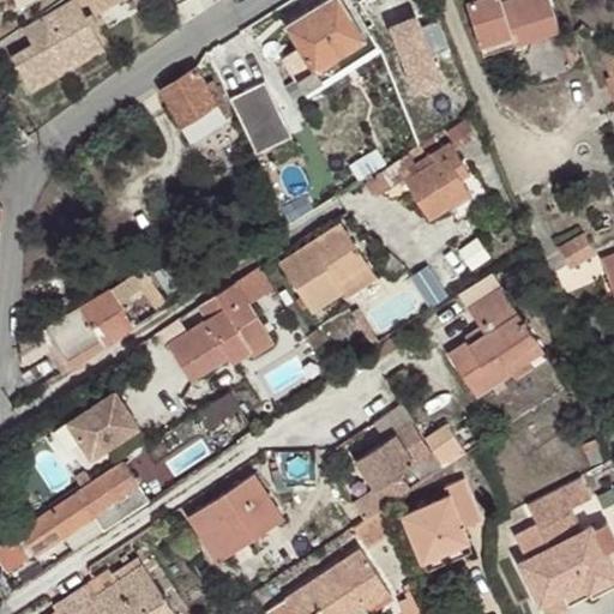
[(12,55),(31,88),(102,44),(94,31),(85,17),(76,0),(73,0),(25,29),(34,43),(12,55)]
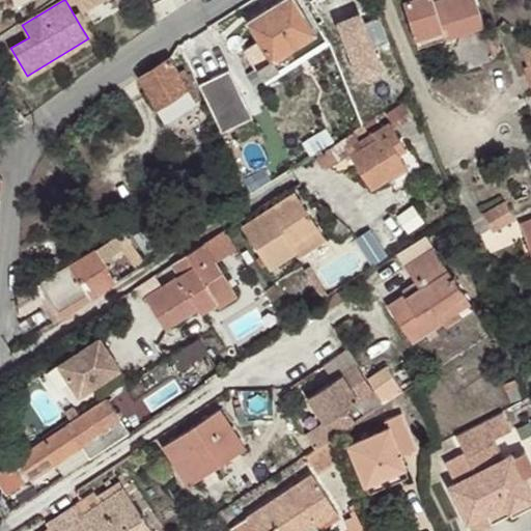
[(81,0),(86,9),(102,0),(81,0)]
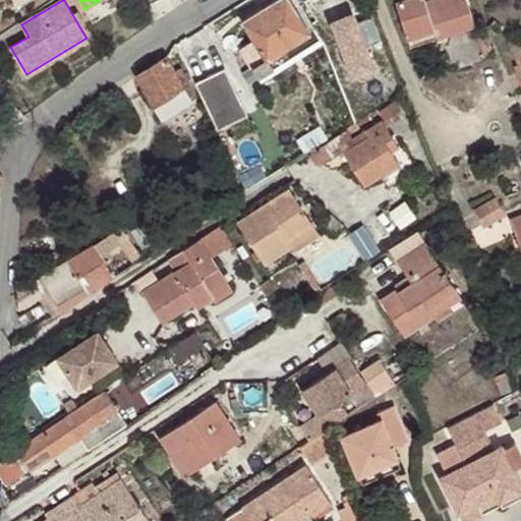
[(118,9),(113,0),(100,0),(84,9),(93,22),(118,9)]
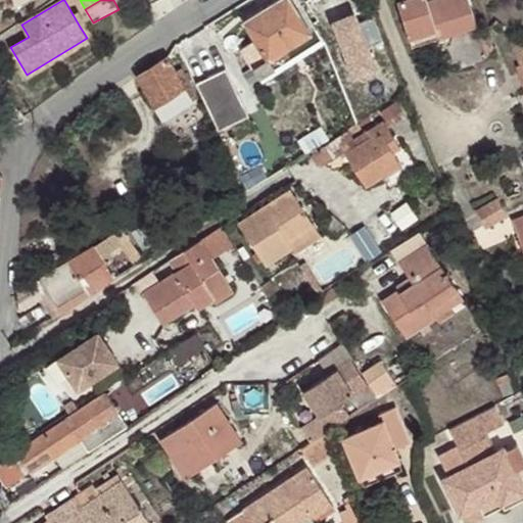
[(291,0),(278,0),(244,21),(256,41),(242,50),(259,77),(276,67),(270,57),(312,32),(291,0)]
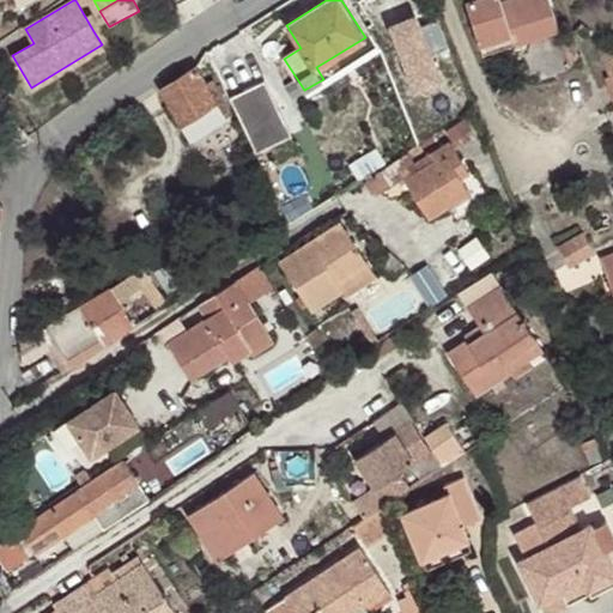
[(517,30),(521,42),(558,30),(548,0),(525,0),(502,7),(499,2),(498,0),(471,0),(466,2),(480,44),(510,35),(510,32),(517,30)]
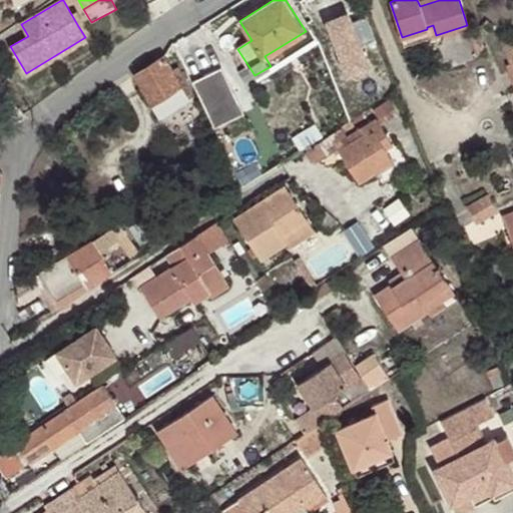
[(77,11),(71,14),(78,26),(84,22),(77,11)]
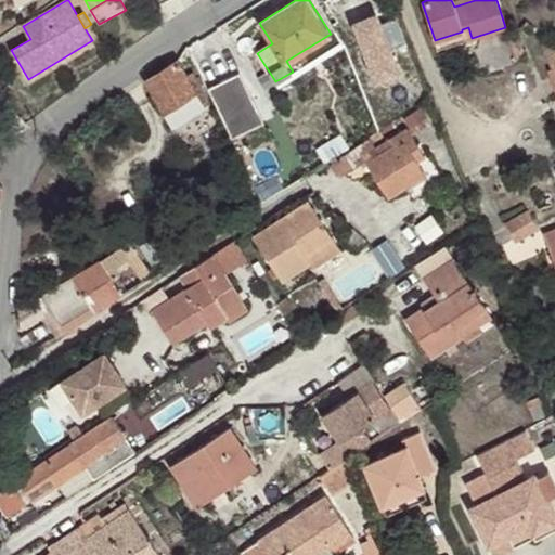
[(462,31),(435,40),(438,50),(472,38),(468,27),(462,29),(462,31)]
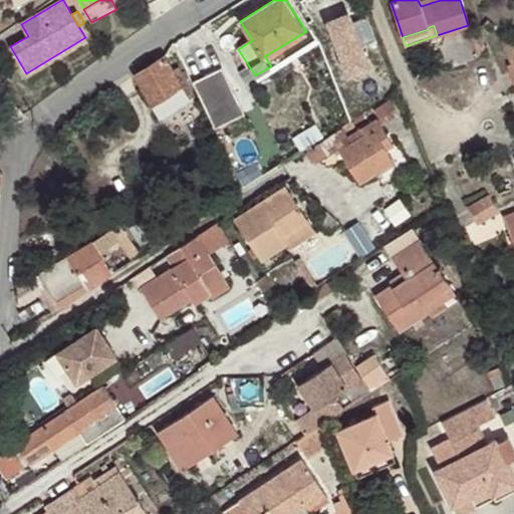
[(265,56),(271,66),(312,40),(306,31),(265,56)]
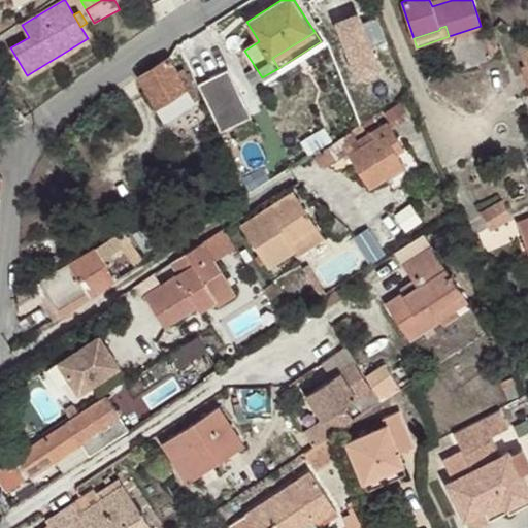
[(527,80),(527,35),(518,39),(527,65),(523,66),(527,80)]
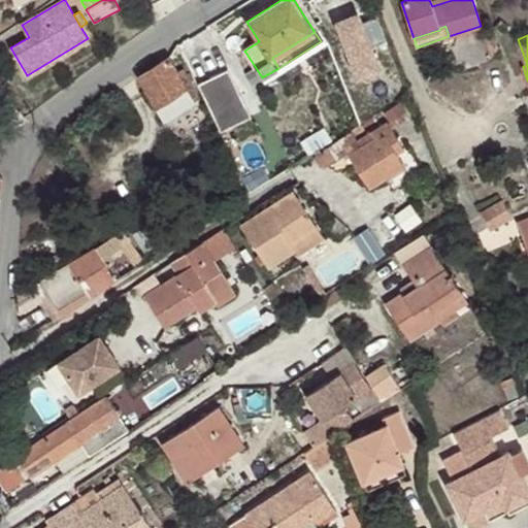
[(169,57),(139,76),(166,119),(199,97),(182,69),(178,70),(169,57)]
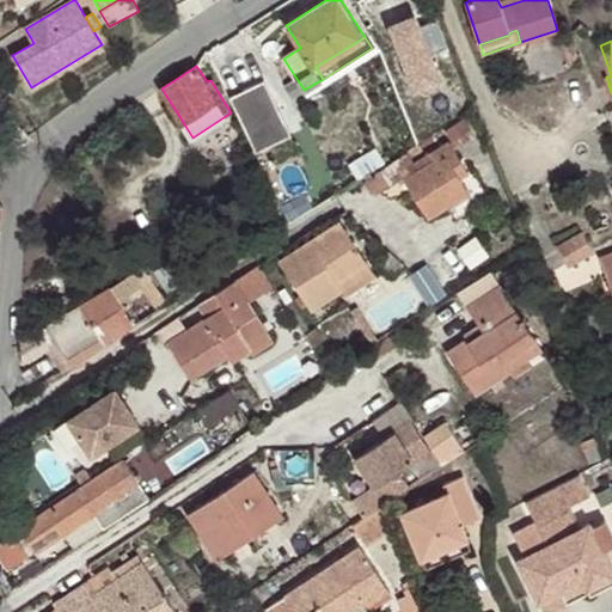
[(231,103),(257,155),(292,139),(265,85),(231,103)]
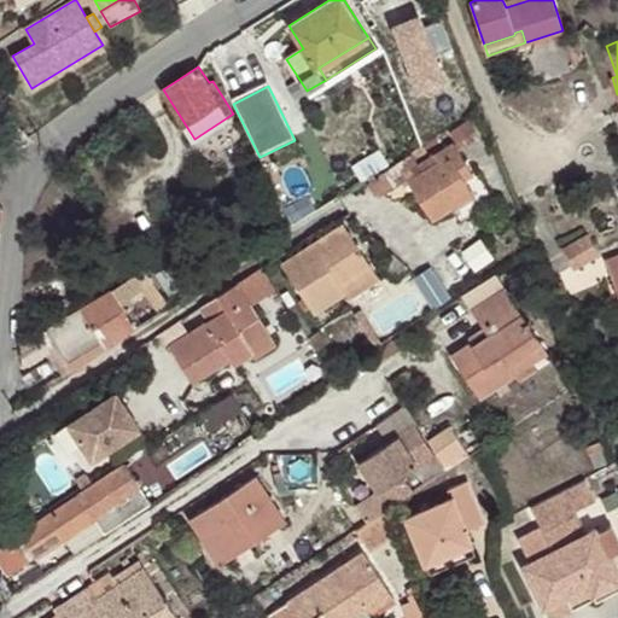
[(470,120),(450,132),(458,143),(476,130),(470,120)]
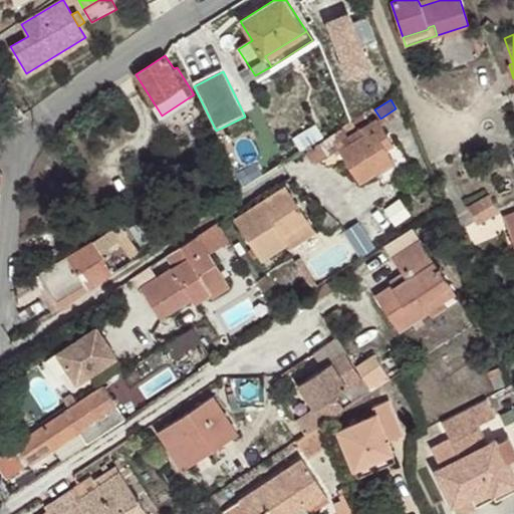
[(337,149),(359,183),(394,162),(387,151),(381,142),(389,138),(376,118),(361,127),(365,134),(351,143),(347,137),(342,127),(307,150),(315,163),(337,149)]
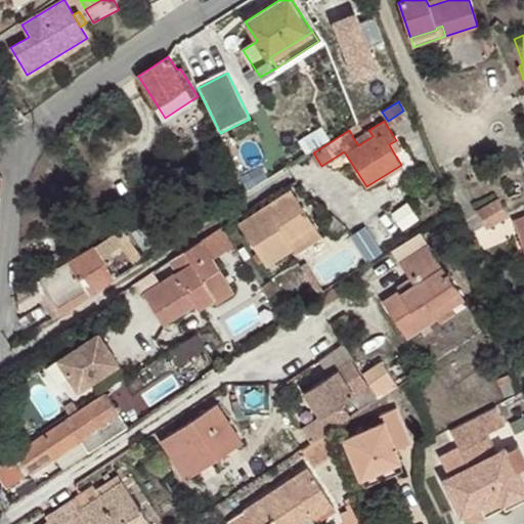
[(373,136),(368,130),(354,139),(358,145),(373,136)]
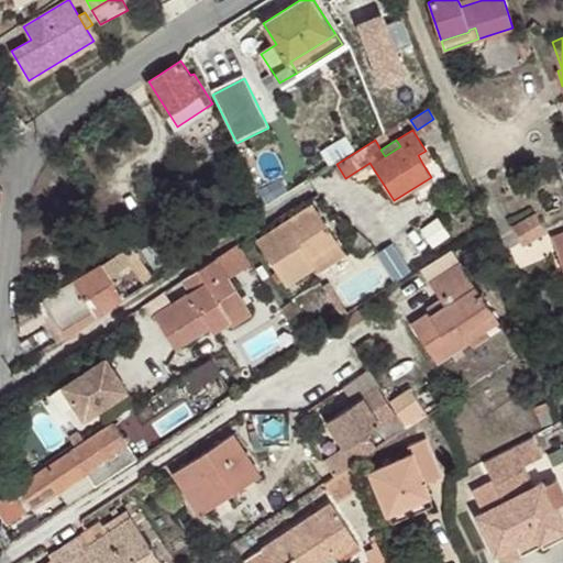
[(418,155),(423,165),(431,159),(426,151),(418,155)]
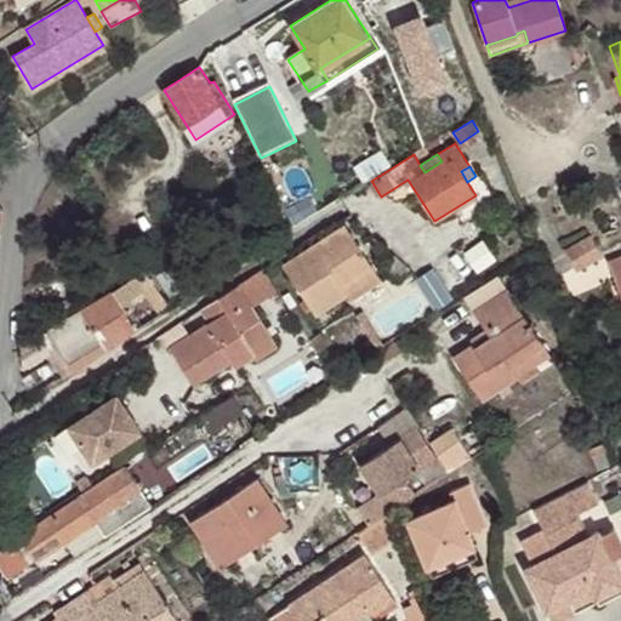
[(284,266),(315,314),(348,294),(346,290),(375,271),(346,226),(284,266)]
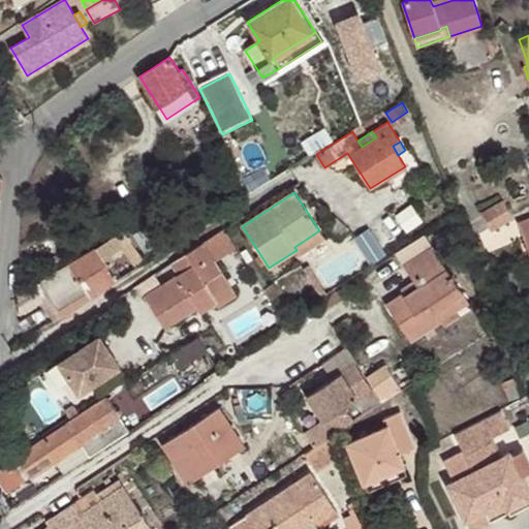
[(341,239),(350,229),(336,217),(328,226),(341,239)]
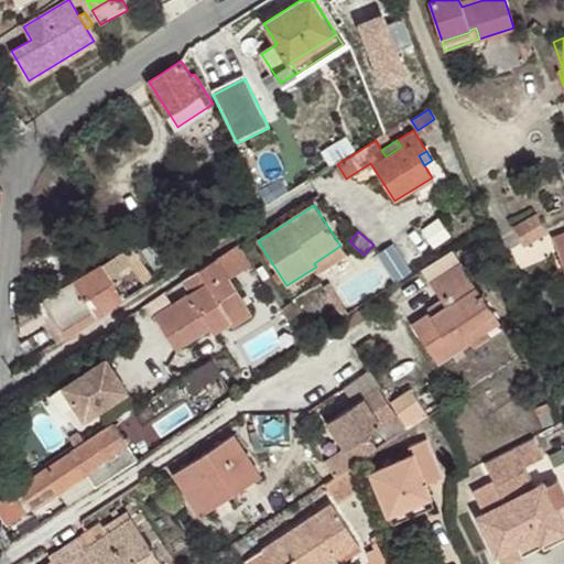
[(346,255),(340,246),(314,263),(316,267),(320,271),(346,255)]
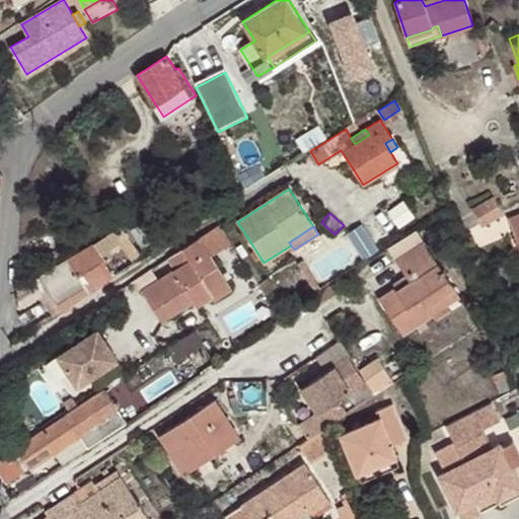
[(50,294),(62,314),(93,295),(92,292),(115,276),(104,258),(119,250),(109,235),(67,258),(39,276),(14,289),(25,314),(30,322),(47,312),(40,300),(50,294)]
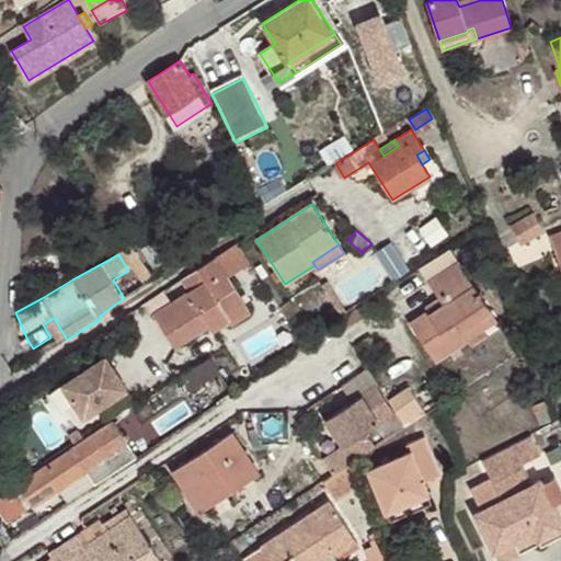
[(155,312),(175,346),(210,323),(214,330),(229,319),(216,299),(228,292),(235,288),(215,259),(198,268),(206,281),(190,290),(155,312)]
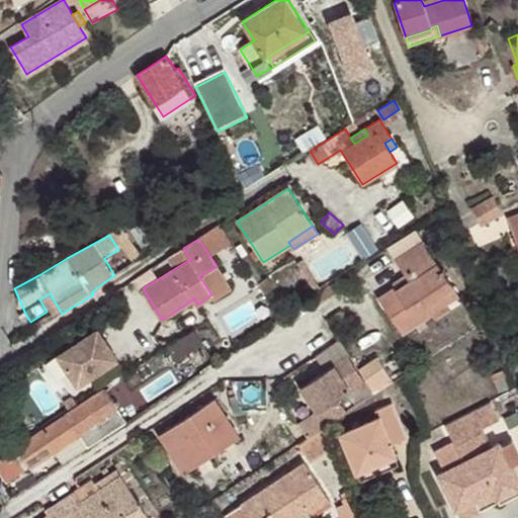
[(396,286),(378,297),(403,333),(432,313),(426,305),(452,286),(422,243),(397,260),(406,273),(410,279),(397,289),(396,286)]
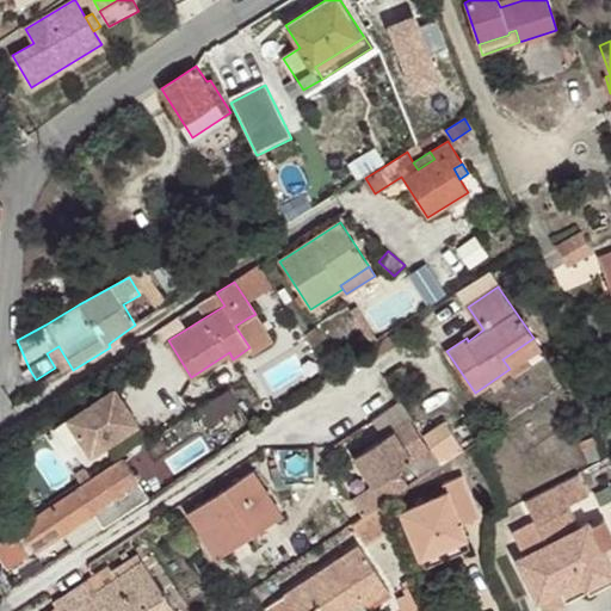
[(147,295),(158,310),(168,302),(158,288),(147,295)]
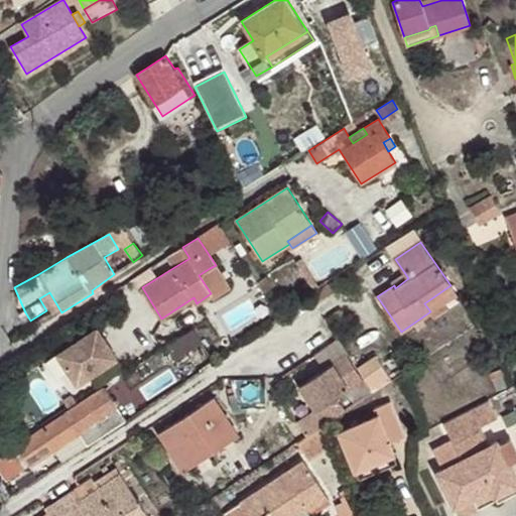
[(174,267),(189,258),(182,247),(168,257),(174,267)]
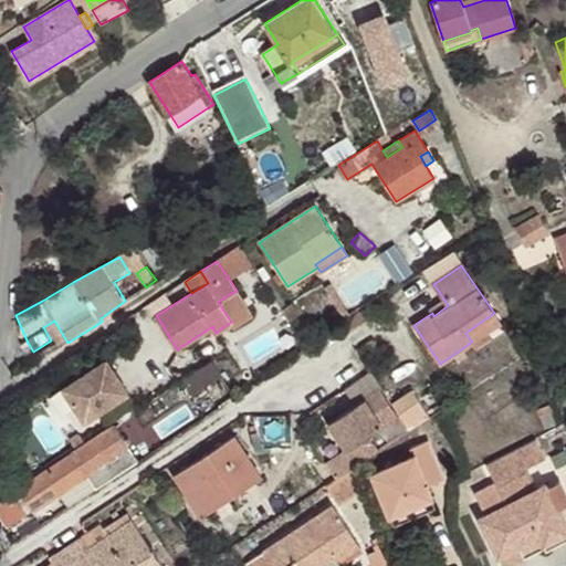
[(343,315),(345,317),(350,314),(334,289),(328,293),(338,308),(343,315)]
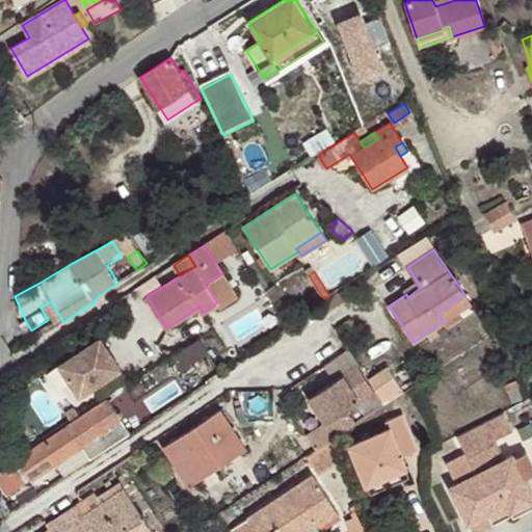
[(205,284),(217,302),(228,296),(216,276),(205,284)]
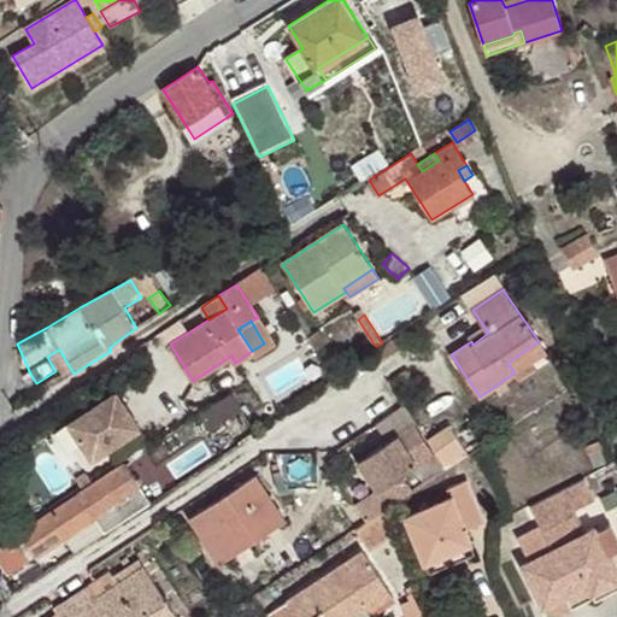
[(471,341),(472,345),(488,333),(483,325),(468,338),(471,341)]
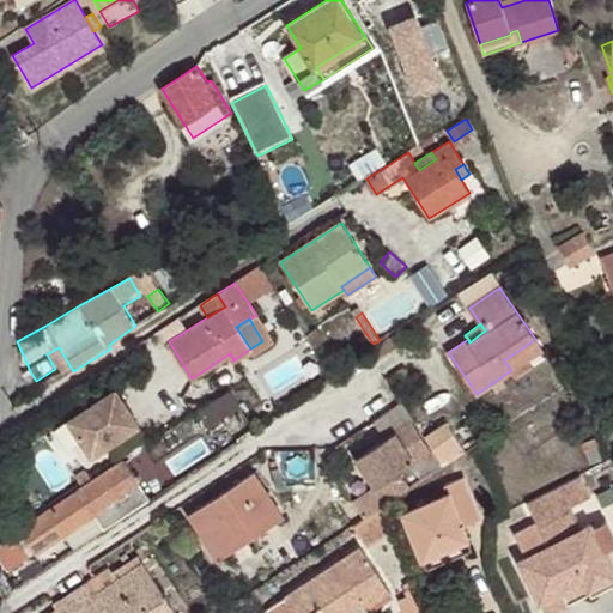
[(314,347),(326,339),(317,327),(305,334),(314,347)]
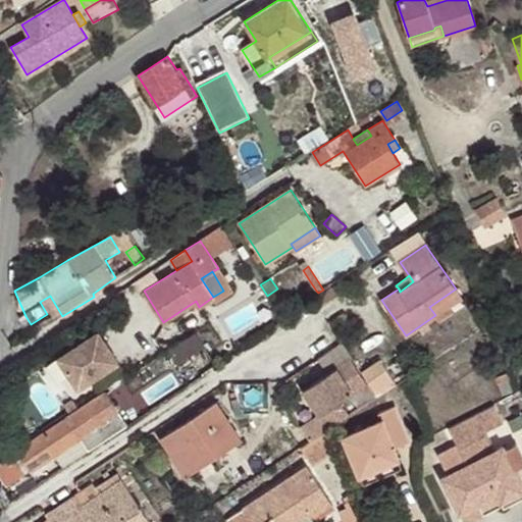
[(310,295),(316,291),(312,284),(306,289),(310,295)]
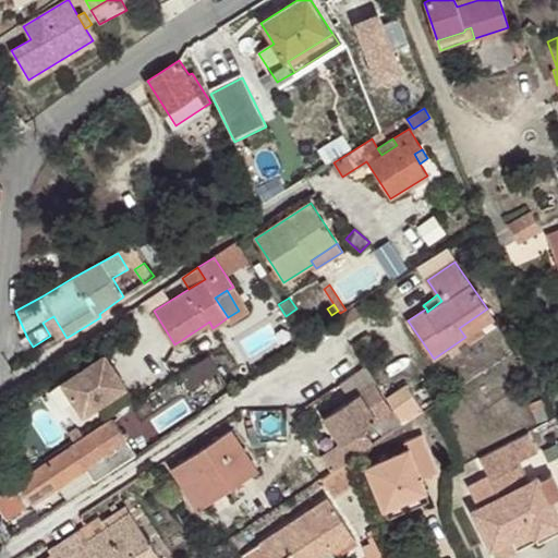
[(494,318),(487,308),(459,328),(465,337),(494,318)]
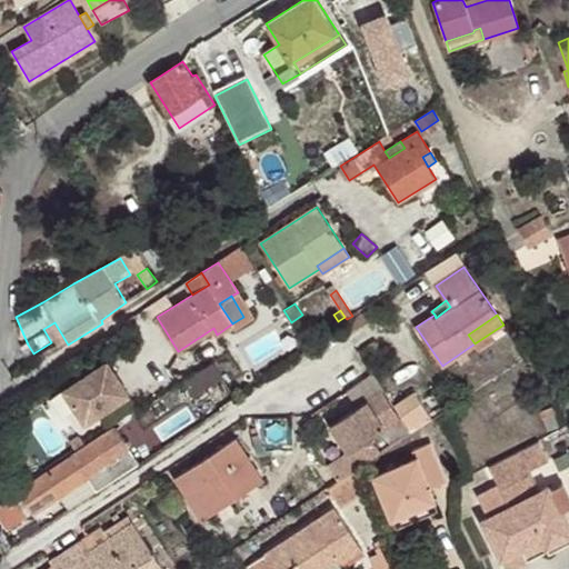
[(130,393),(109,361),(65,390),(86,422),(130,393)]
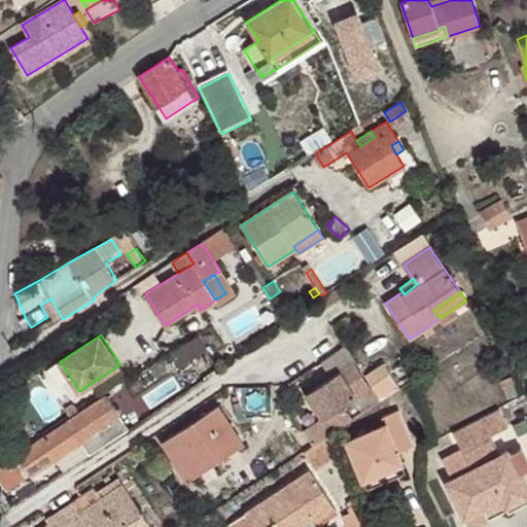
[(180,365),(205,349),(197,335),(171,351),(180,365)]
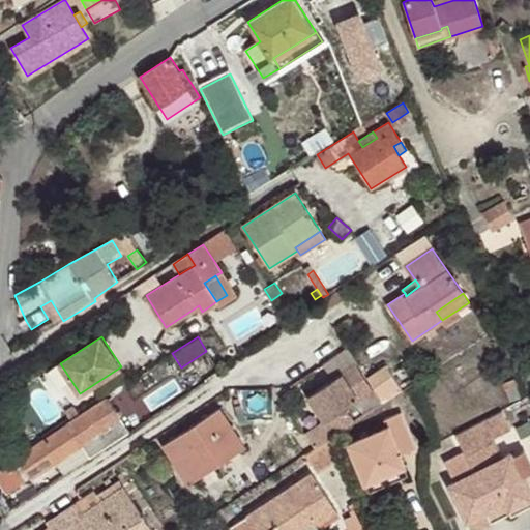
[(323,421),(332,435),(355,421),(346,407),(373,388),(366,379),(356,363),(306,396),(323,421)]
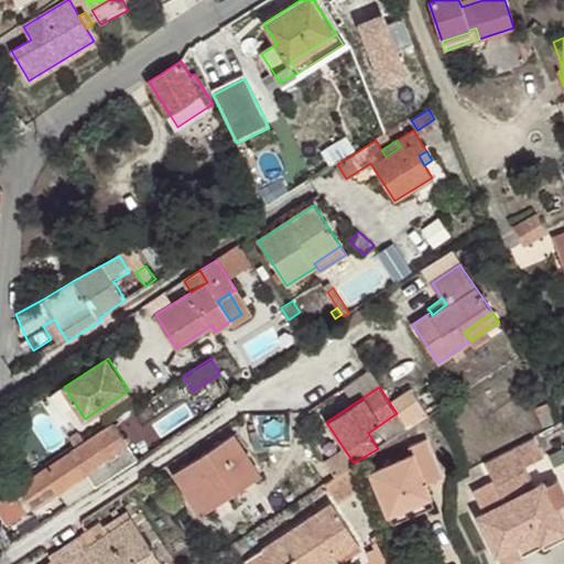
[(397,413),(407,429),(427,415),(411,389),(390,403),(397,413)]
